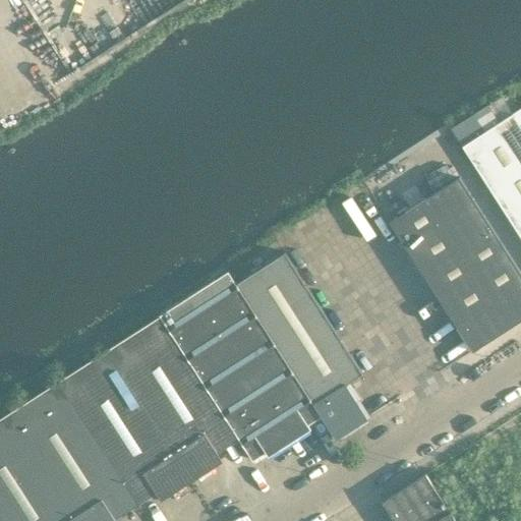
[(520,127),(512,114),(462,146),(520,237),(520,127)]
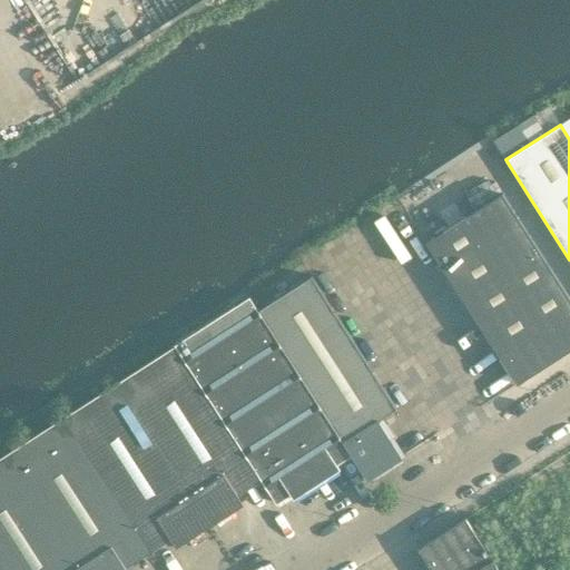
[(569,298),(501,193),(425,242),(517,383),(569,349),(569,298)]
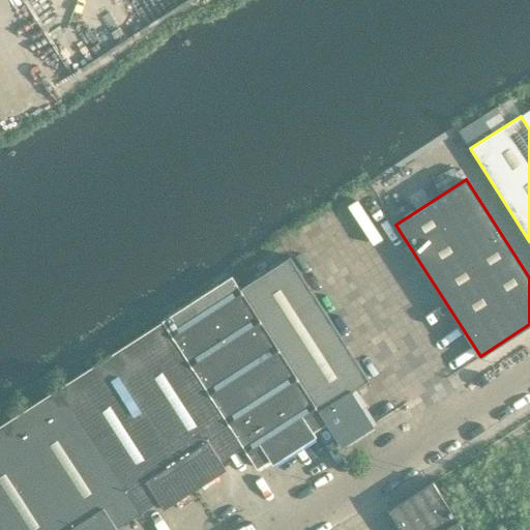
[(289,256),(239,288),(326,422),(341,446),(374,424),(351,390),(369,379),(289,256)]
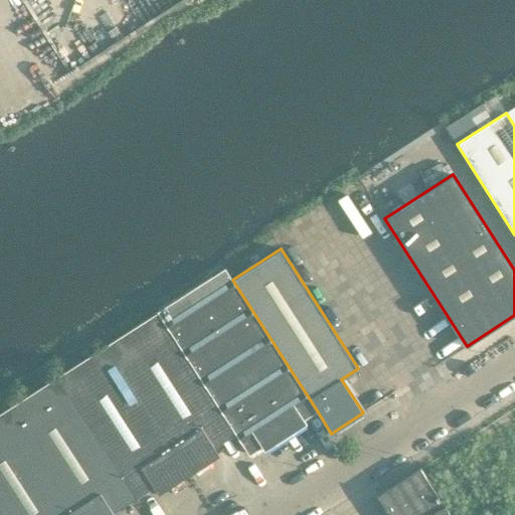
[(317,410),(232,280),(224,268),(157,311),(158,313),(235,434),(248,454),(262,446),(265,450),(306,422),(304,418),(317,410)]
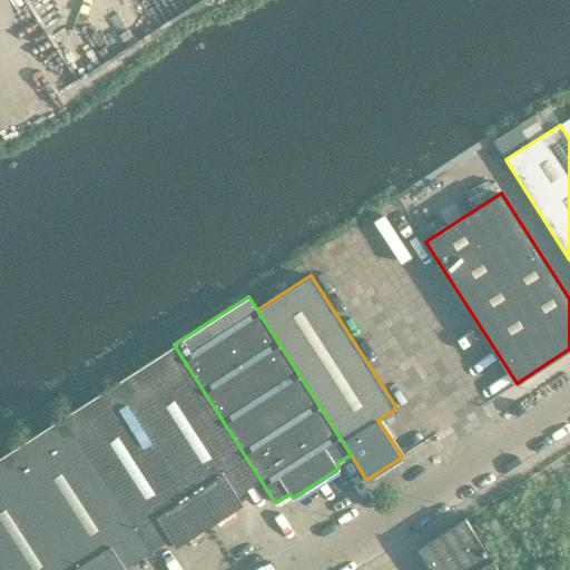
[(261,480),(175,346),(0,457),(0,569),(126,569),(125,567),(170,539),(176,547),(185,541),(184,540),(233,508),(234,509),(243,503),(237,495),(261,480)]
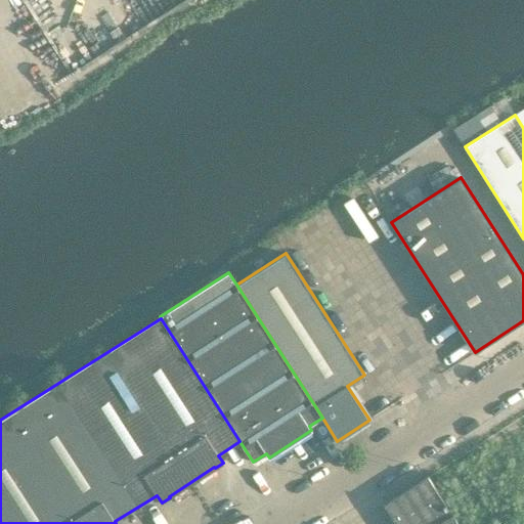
[(457,523),(427,475),(383,504),(396,523),(457,523)]
